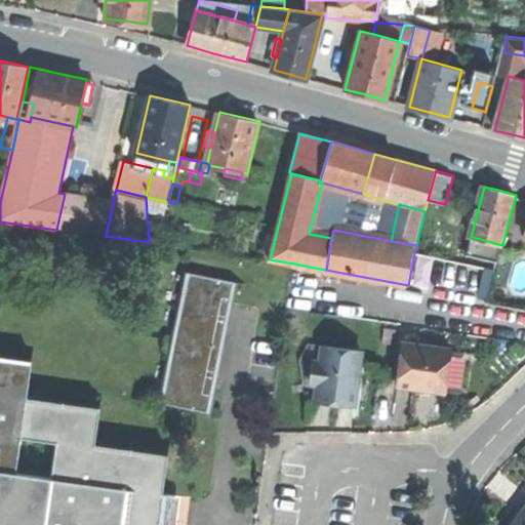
[(498,261),(502,245),(473,237),(469,253),(498,261)]
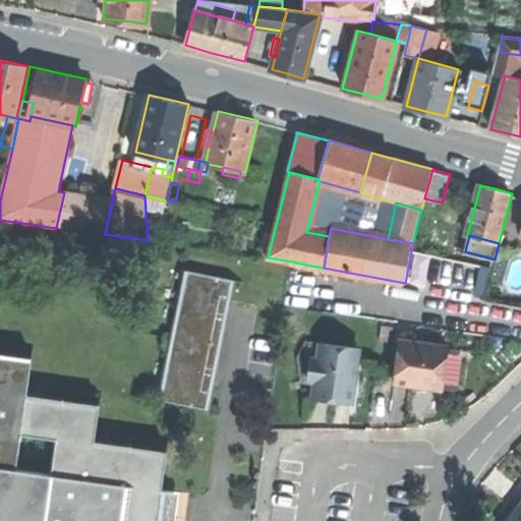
[(426,254),(411,251),(405,283),(420,286),(426,254)]
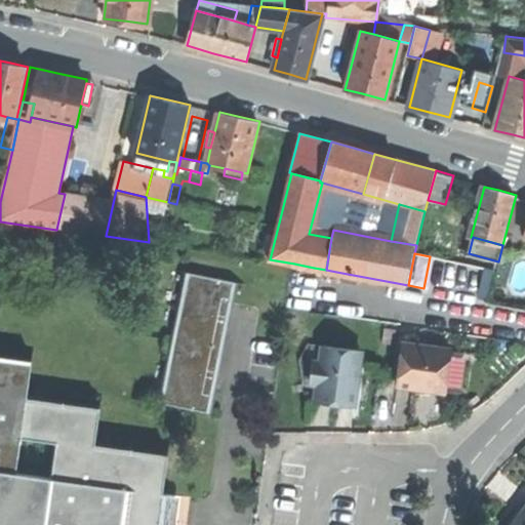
[(524,263),(520,263),(514,295),(524,297),(524,263)]
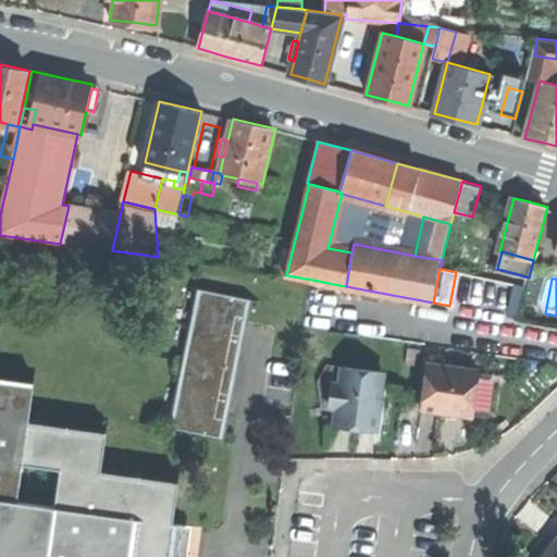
[(354,305),(357,288),(346,286),(333,284),(330,300),(354,305)]
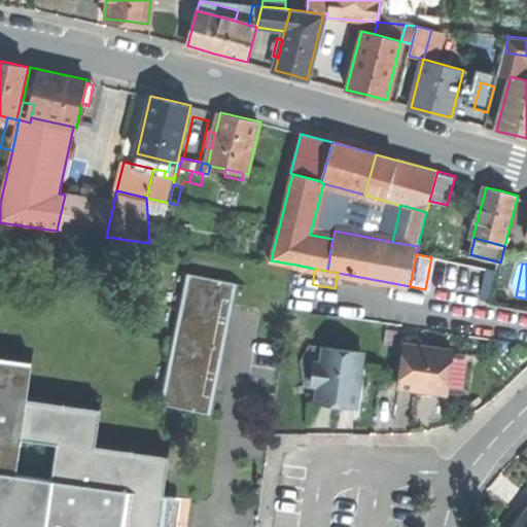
[(152,401),(222,415),(249,284),(178,271),(152,401)]
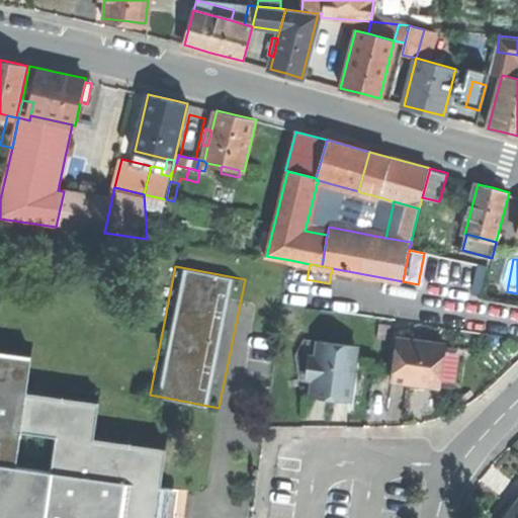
[(0,517),(166,517),(171,487),(162,486),(169,434),(97,425),(102,387),(30,378),(35,341),(0,336),(0,517)]
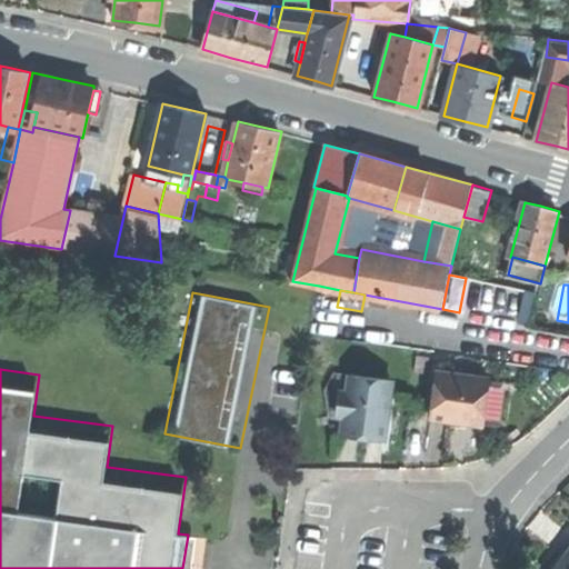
[(438,372),(432,417),(485,423),(487,401),(490,379),(438,372)]
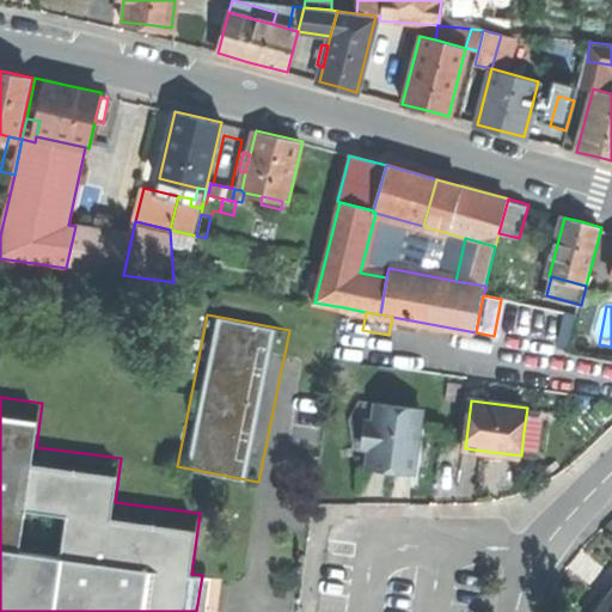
[(357,465),(371,466),(373,447),(363,446),(367,422),(375,423),(378,403),(360,402),(349,421),(357,465)]
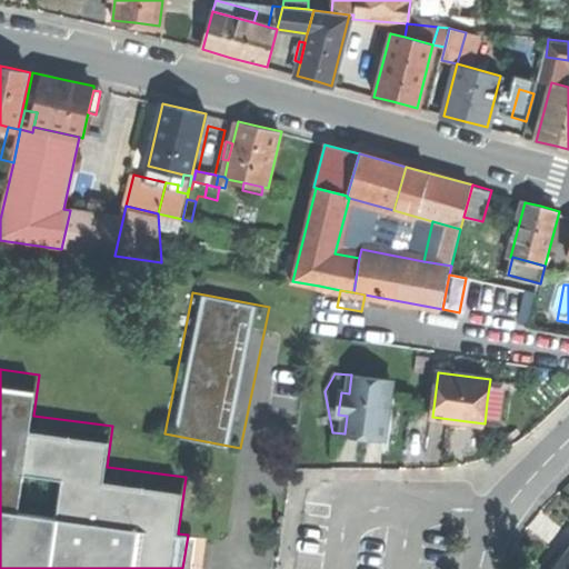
[(345,435),(385,440),(388,416),(392,380),(351,375),(349,393),(341,392),(338,415),(347,416),(345,433),(345,435)]
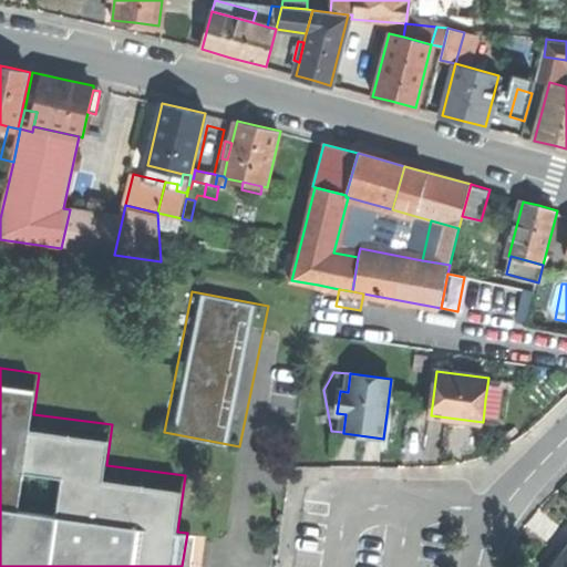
[(198,534),(187,533),(182,566),(193,566),(194,563),(198,534)]
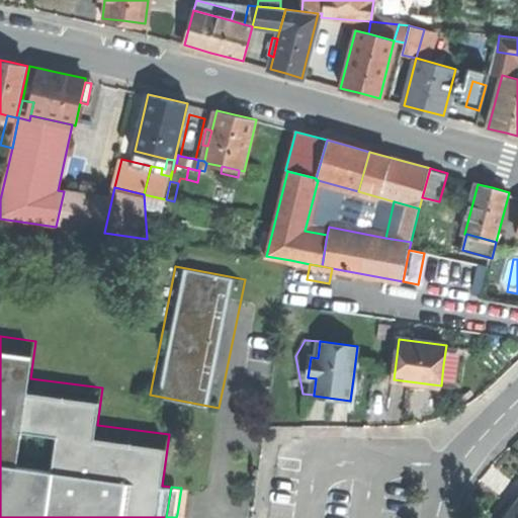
[(517,517),(517,502),(509,515),(506,517),(517,517)]
